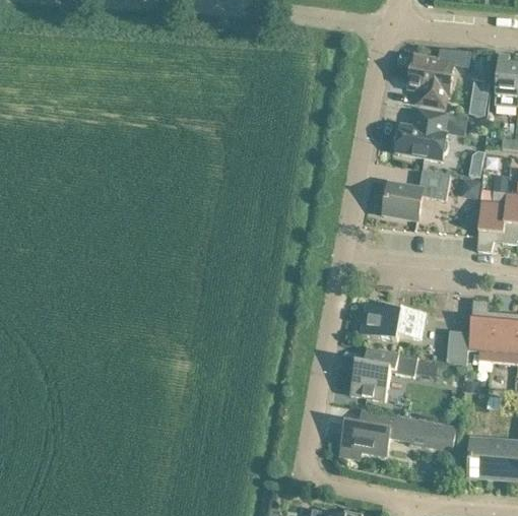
[(412,55),(406,87),(418,89),(416,103),(443,107),(445,94),(448,95),(453,65),(467,68),(469,52),(435,48),(433,58),(412,55)]
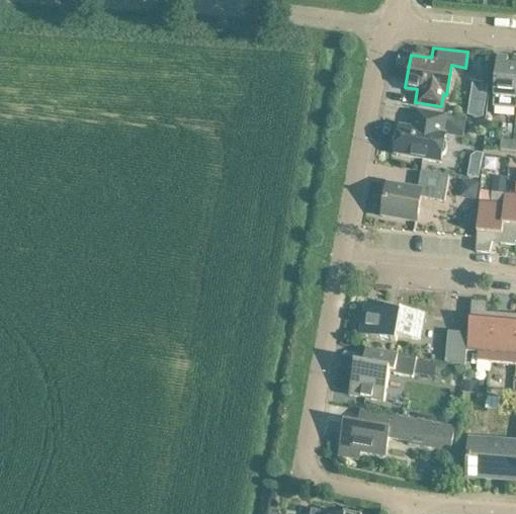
[(515,93),(515,64),(506,64),(507,56),(496,55),(492,94),(515,96),(515,93)]
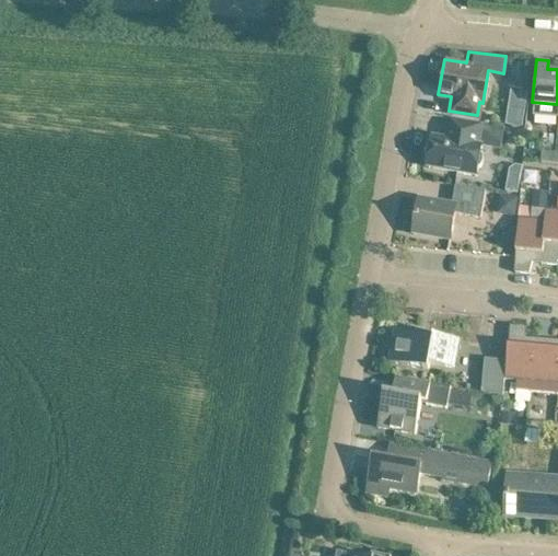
[(431,135),(430,142),(427,141),(425,145),(423,149),(423,152),(425,157),(427,157),(426,164),(475,173),(476,165),(478,165),(480,162),(481,159),(481,155),(481,151),(478,151),(479,143),(476,142),(480,120),(448,115),(444,130),(448,131),(446,137),(431,135)]
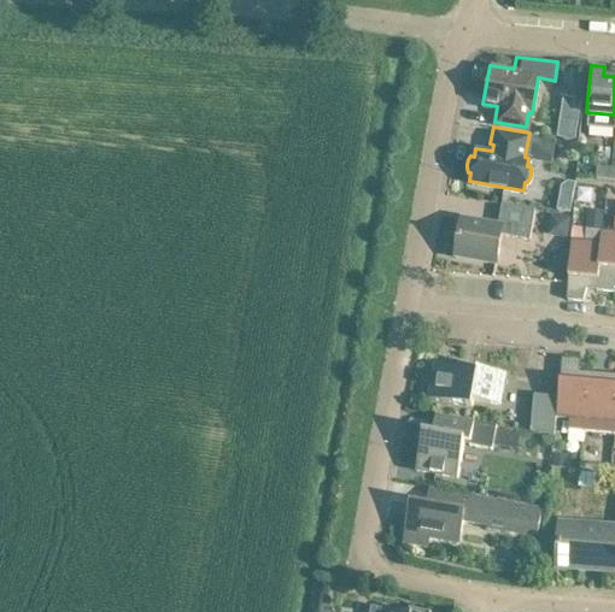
[(609,177),(610,165),(595,164),(595,176),(609,177)]
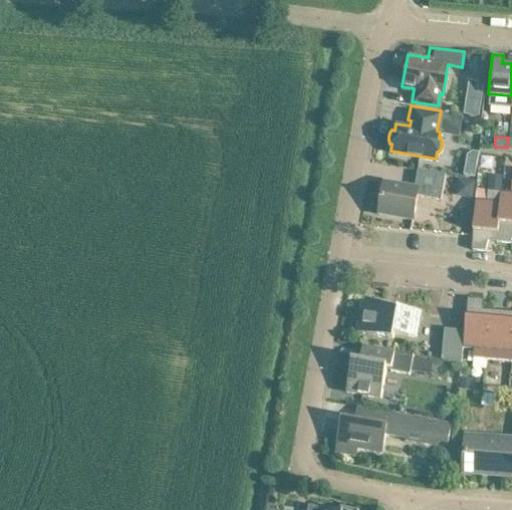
[(384,180),(377,212),(412,218),(416,194),(440,198),(444,173),(417,168),(414,186),(384,180)]
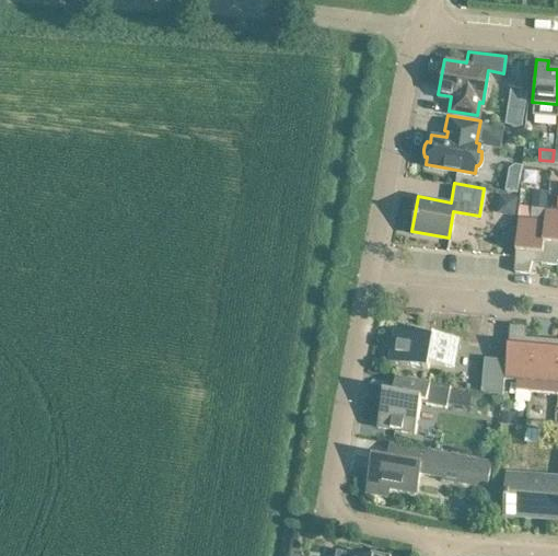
[(557,196),(557,197),(556,208),(541,206),(536,255),(539,255),(539,261),(555,263),(557,248),(557,196)]
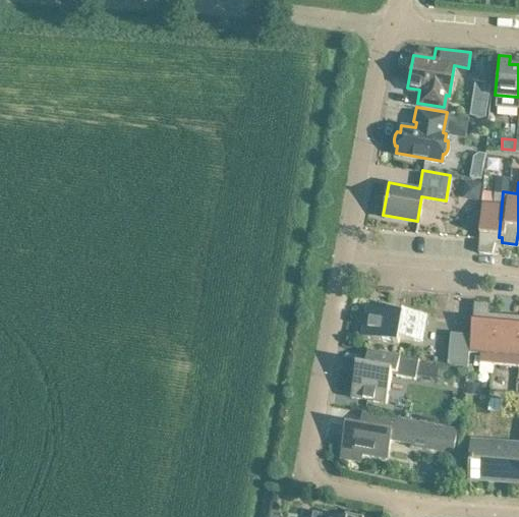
[(499,237),(503,191),(493,190),(492,200),(481,200),(476,250),(491,251),(495,236),(499,237)]
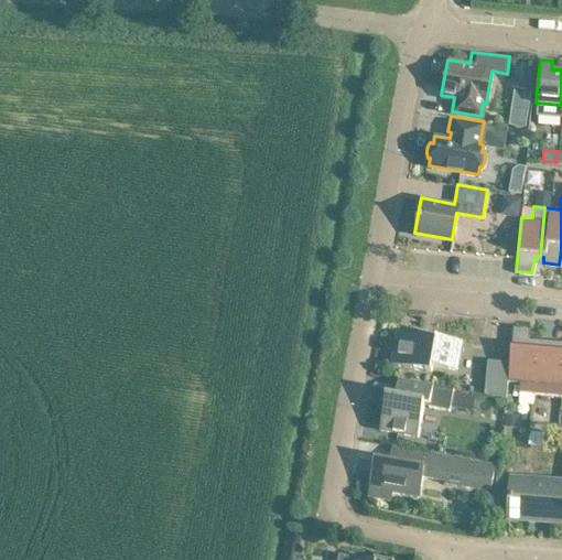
[(528,392),(532,344),(529,344),(528,326),(511,325),(509,361),(506,380),(519,381),(518,392),(528,392)]
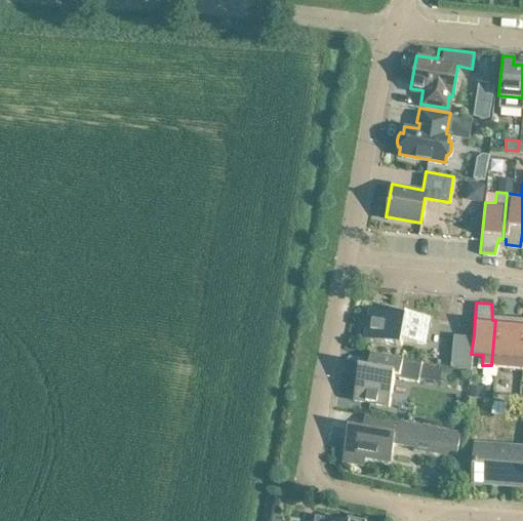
[(368,309),(363,337),(400,344),(401,338),(424,343),(429,316),(404,311),(404,315),(368,309)]
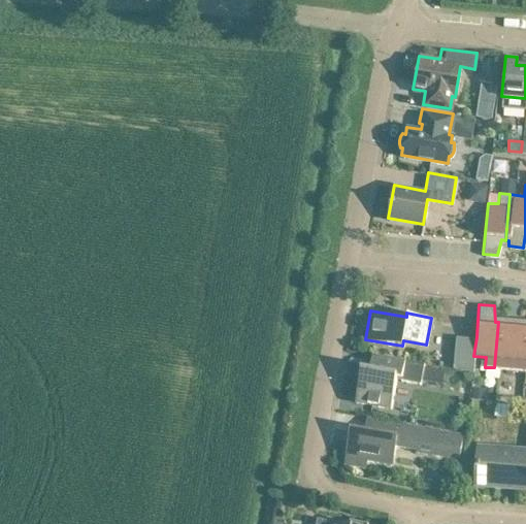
[(523,370),(525,339),(525,324),(520,324),(519,318),(502,317),(502,322),(498,322),(494,367),(523,370)]
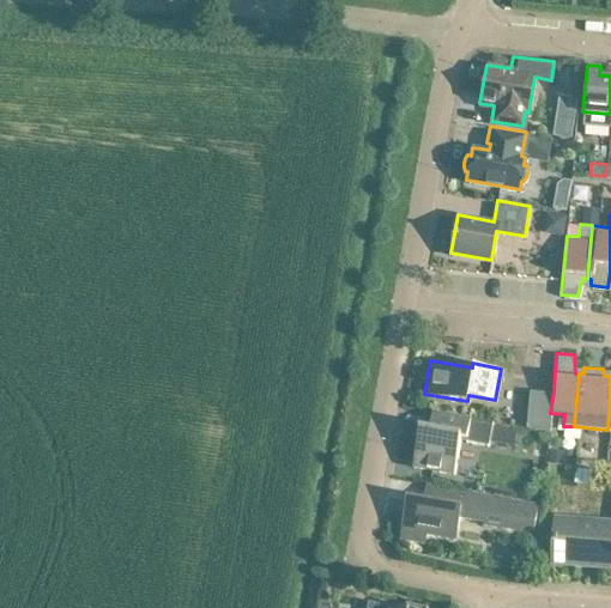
[(550,413),(554,391),(528,389),(525,426),(549,430),(550,413)]
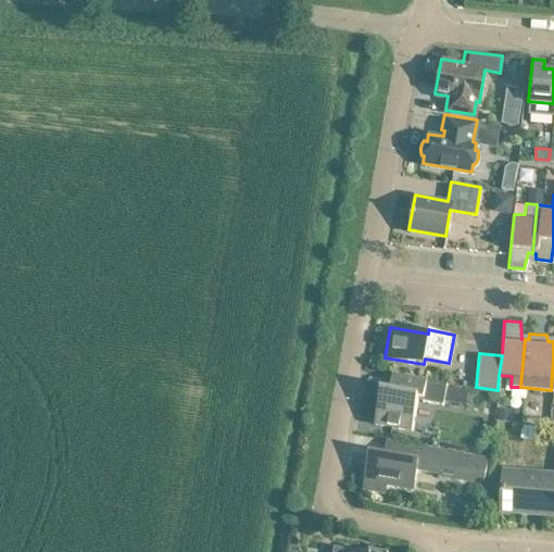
[(379,387),(374,422),(411,428),(416,398),(442,402),(443,398),(445,385),(445,381),(391,372),(388,389),(379,387)]
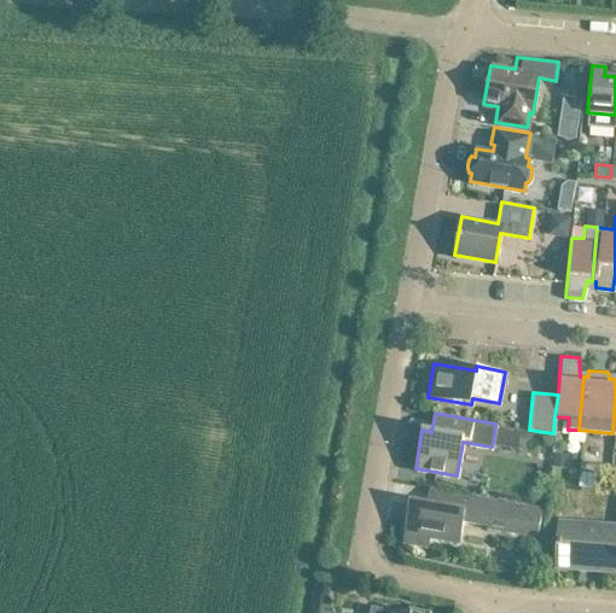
[(495,427),(493,442),(507,444),(510,428),(495,427)]
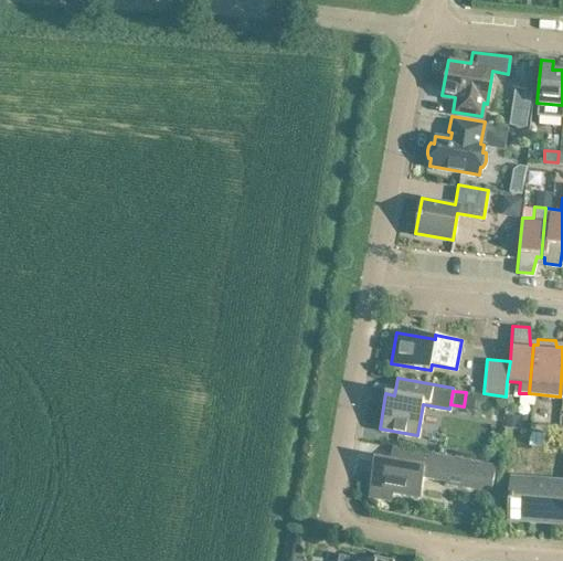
[(495,464),(452,456),(392,445),(392,447),(396,447),(394,462),(375,458),(372,473),(371,472),(368,495),(390,499),(391,491),(418,496),(422,475),(445,479),(444,483),(489,490),(495,464)]
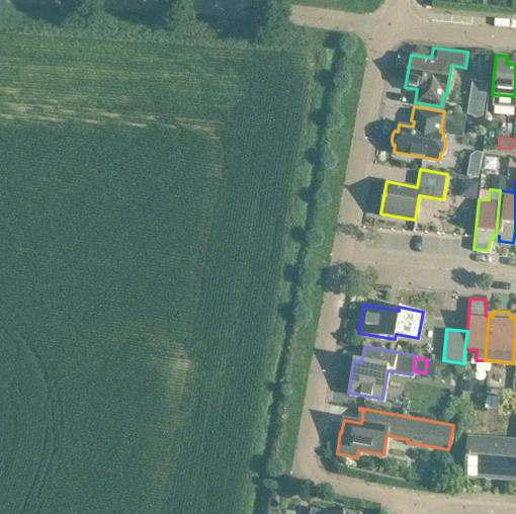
[(515,439),(467,436),(464,475),(487,477),(487,473),(496,474),(496,477),(515,478),(515,439)]
